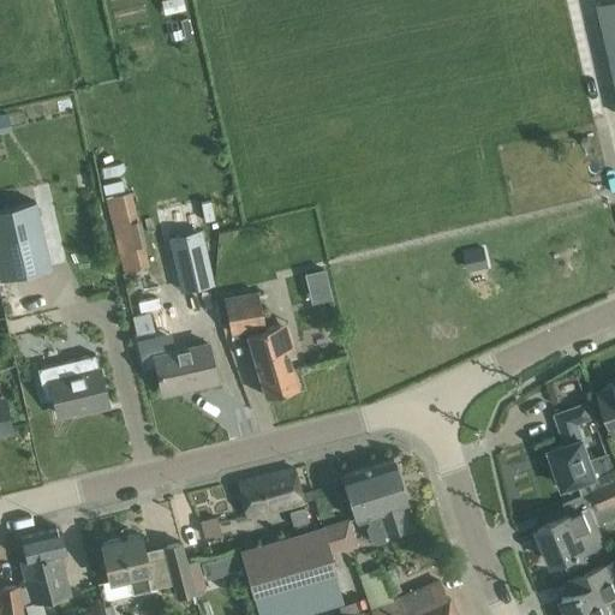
[(614,0),(609,0),(598,3),(614,77),(614,0)]
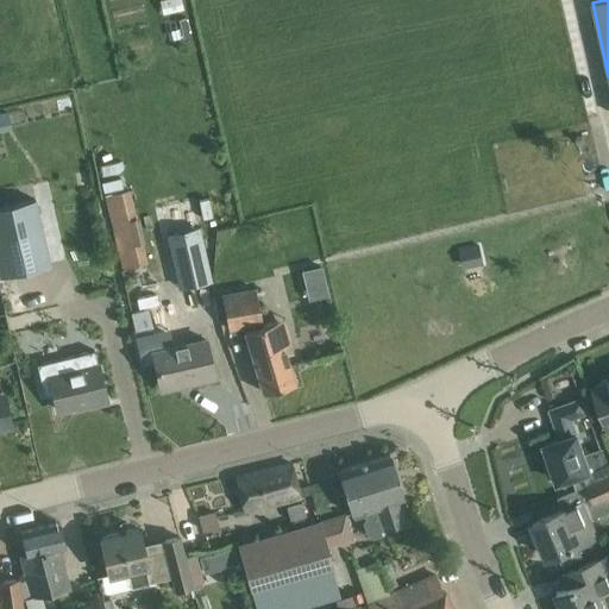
[(11,111),(0,112),(0,129),(13,127),(11,111)]
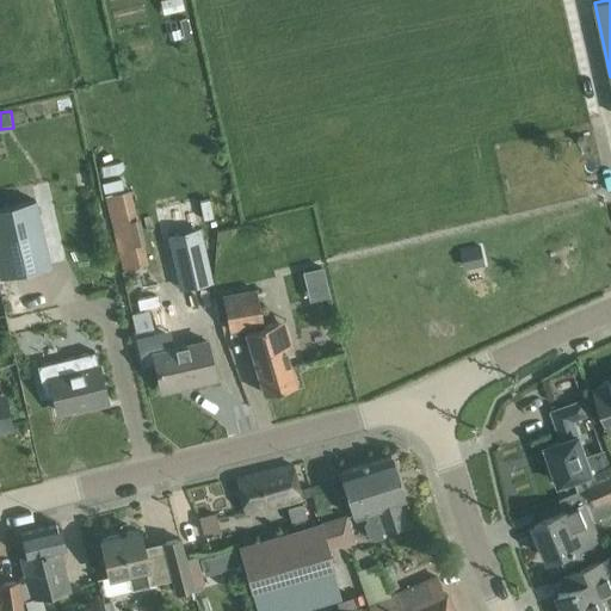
[(147,264),(129,190),(104,197),(122,270),(147,264)]
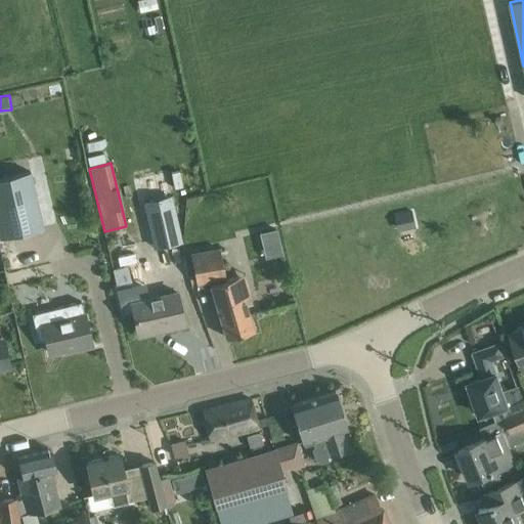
[(0,234),(43,226),(39,206),(32,171),(0,176),(0,234)]
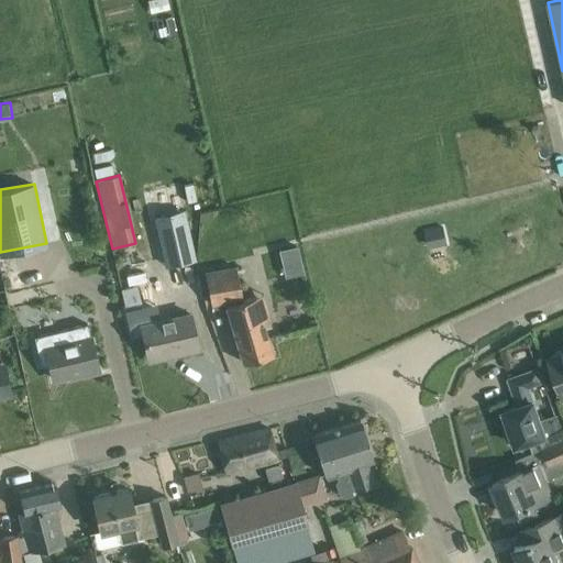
[(183,210),(154,217),(166,267),(194,261),(183,210)]
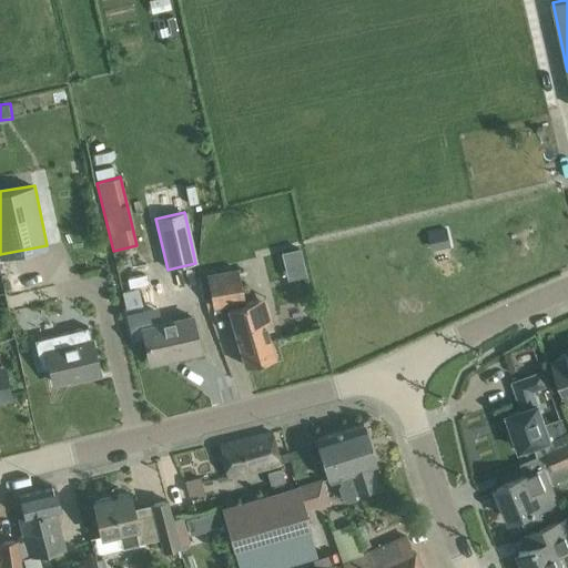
[(281,250),(287,280),(311,275),(304,245),(281,250)]
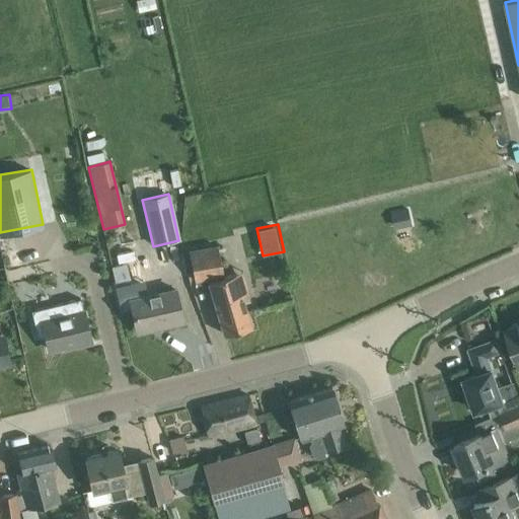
[(198,250),(189,251),(191,260),(195,280),(207,277),(224,334),(250,325),(245,306),(241,294),(235,273),(223,276),(223,274),(217,246),(198,250)]
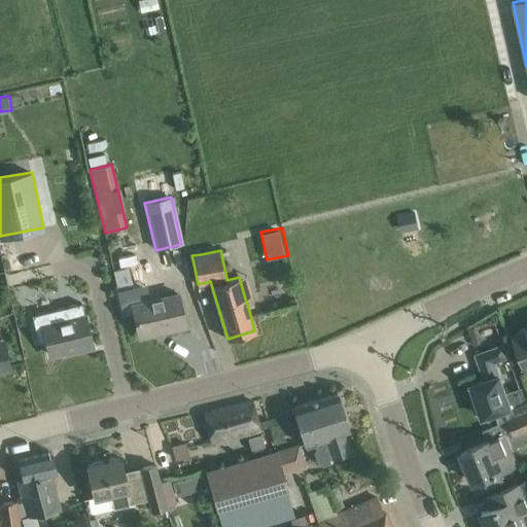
[(115,286),(130,283),(144,280),(141,264),(112,270),(115,286)]
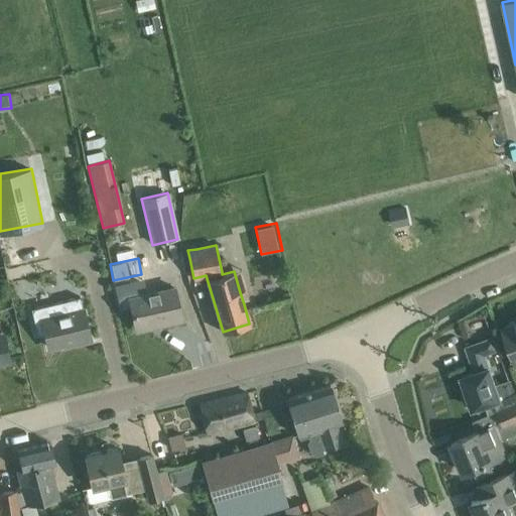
[(115,299),(129,296),(131,296),(127,277),(113,280),(111,280),(115,299)]
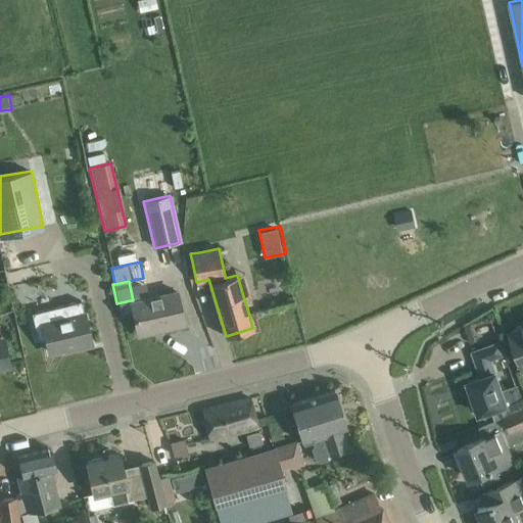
[(133,300),(131,300),(133,311),(137,330),(162,324),(163,328),(184,324),(180,303),(177,291),(133,300)]
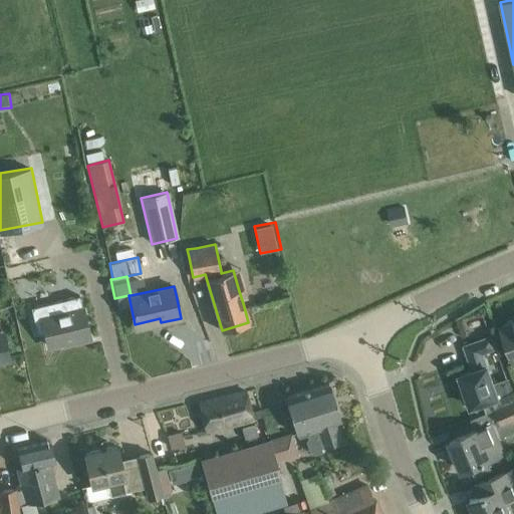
[(89,339),(84,319),(82,307),(79,295),(31,307),(37,333),(45,331),(46,338),(48,345),(74,339),(75,342),(89,339)]
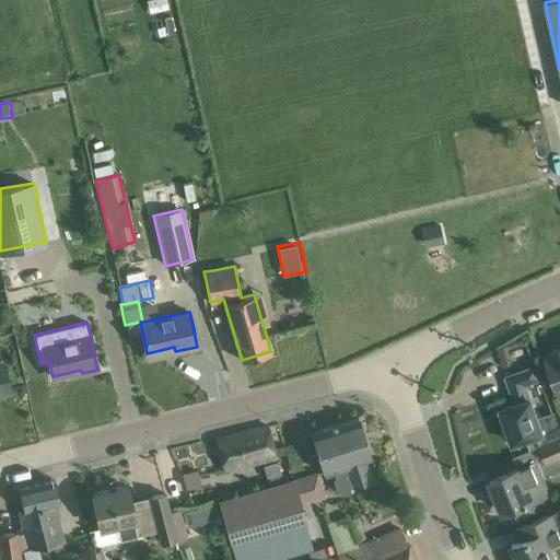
[(559,350),(545,357),(552,377),(559,395),(559,350)]
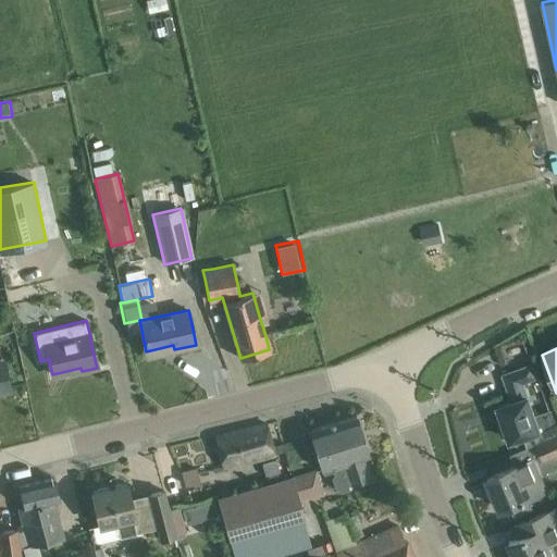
[(0,390),(9,388),(3,361),(2,361),(0,351),(0,390)]
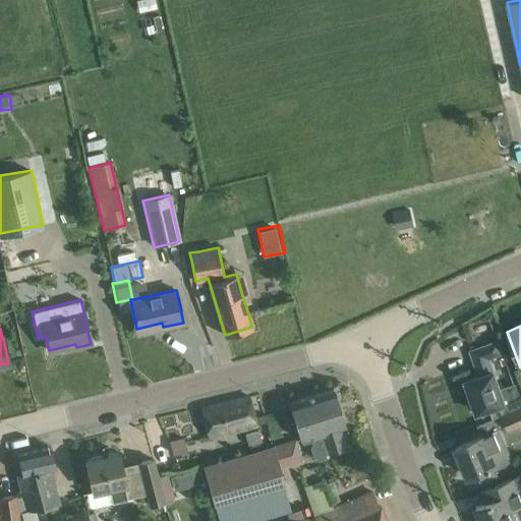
[(520,396),(503,403),(487,358),(501,353),(497,342),(471,351),(479,375),(466,381),(471,394),(468,395),(466,399),(470,408),(473,410),(476,409),(477,412),(488,408),(491,416),(520,404),(520,396)]
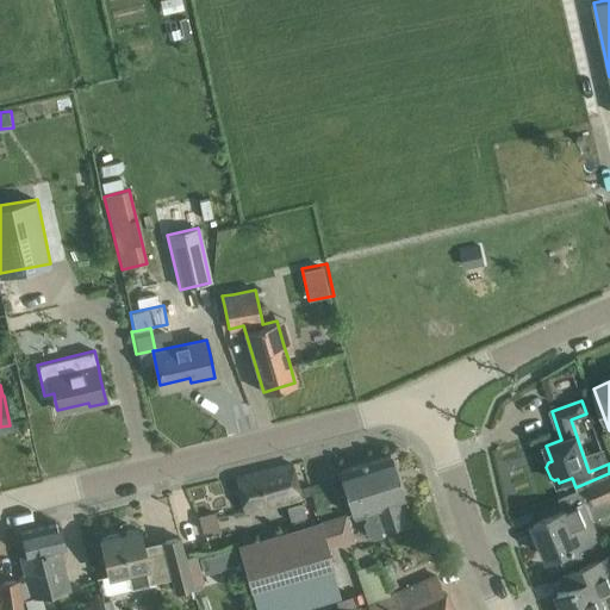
[(403,523),(397,500),(404,498),(390,454),(338,471),(346,493),(355,518),(366,515),(367,518),(363,524),(367,536),(373,539),(385,535),(387,528),(403,523)]
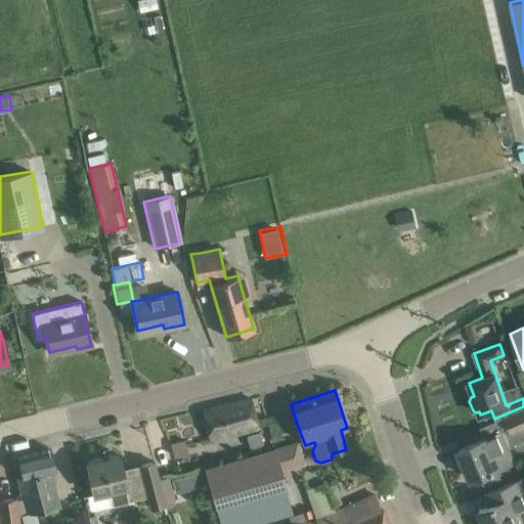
[(257,428),(255,419),(250,398),(203,409),(210,439),(257,428)]
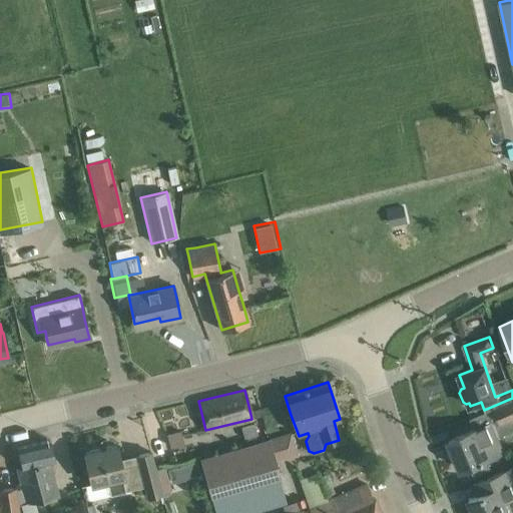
[(467,433),(449,440),(461,469),(469,466),(473,478),(492,470),(488,460),(505,453),(498,437),(511,431),(512,427),(512,401),(496,409),(500,419),(493,421),(475,429),(467,433)]
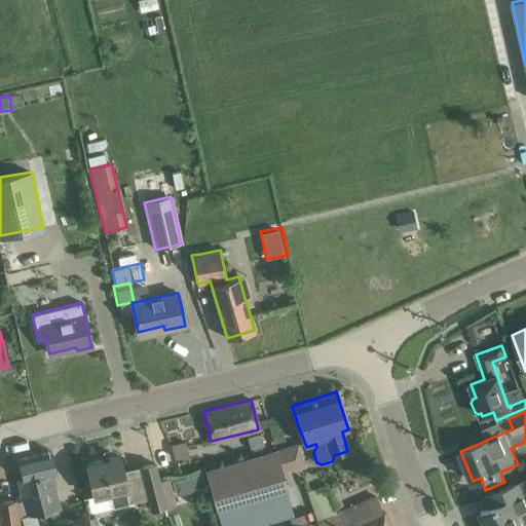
[(17,480),(22,499),(26,515),(21,517),(23,525),(37,525),(34,515),(59,509),(49,473),(55,472),(50,451),(19,458),(23,479),(17,480)]
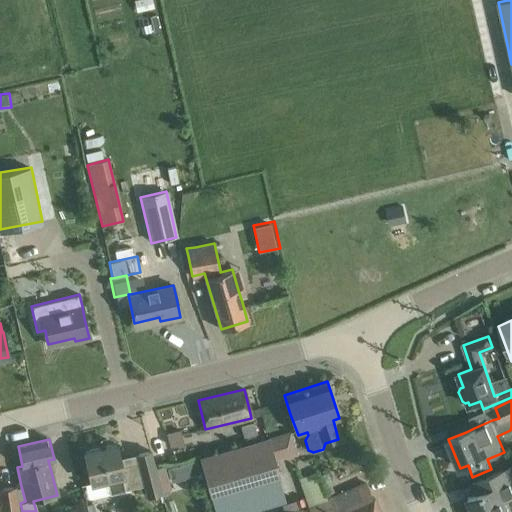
[(267,439),(200,458),(210,494),(277,475),(267,439)]
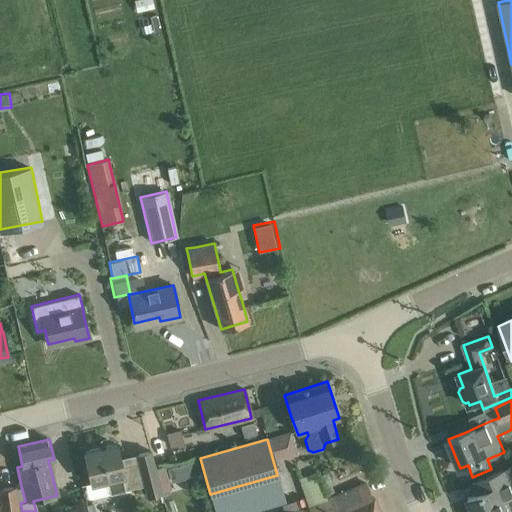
[(160,493),(155,470),(150,451),(136,454),(138,463),(121,467),(116,444),(84,451),(89,471),(92,483),(105,479),(109,493),(143,485),(146,496),(160,493)]
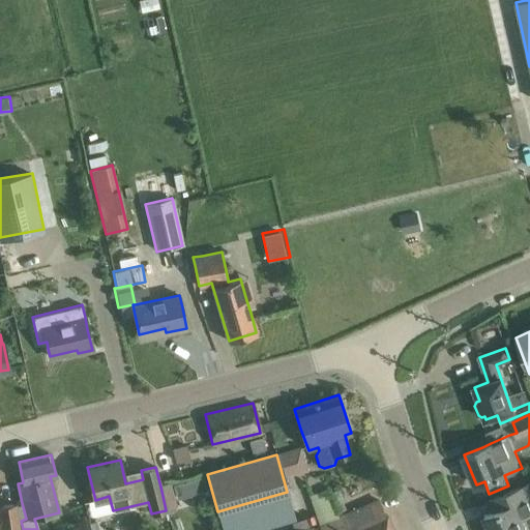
[(174,480),(176,498),(209,494),(207,476),(174,480)]
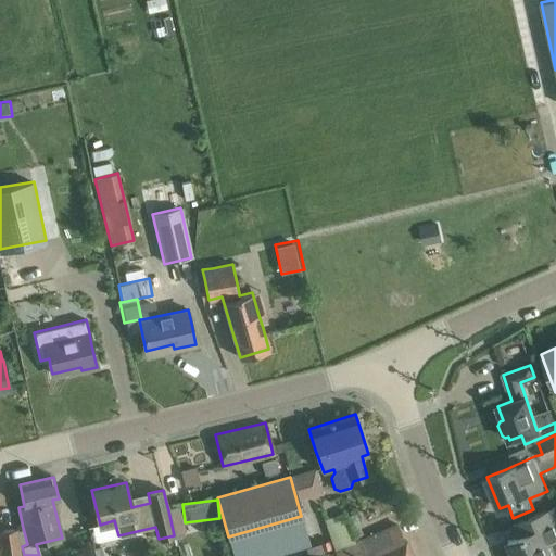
[(555,505),(513,525),(513,526),(518,536),(509,541),(515,555),(553,555),(547,542),(555,538),(555,505)]
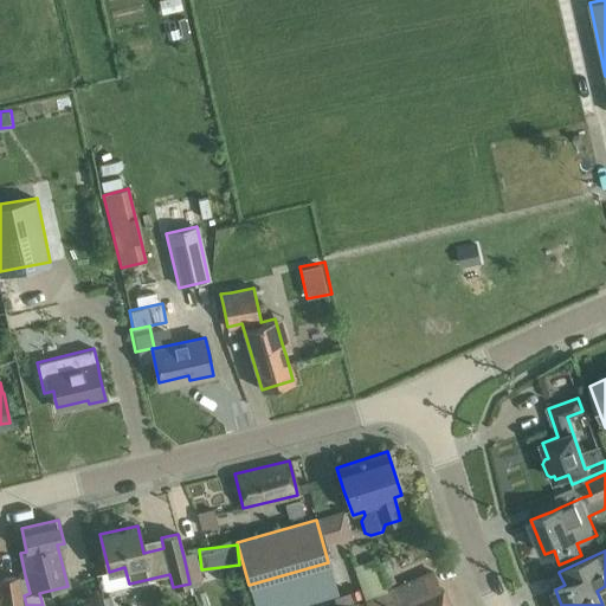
[(386,592),(374,566),(354,574),(367,605),(449,605),(442,588),(440,590),(433,572),(386,592)]
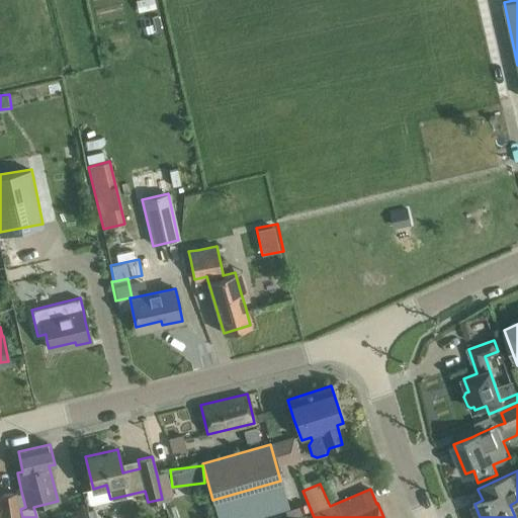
[(19,517),(16,492),(0,493),(0,517),(19,517)]
